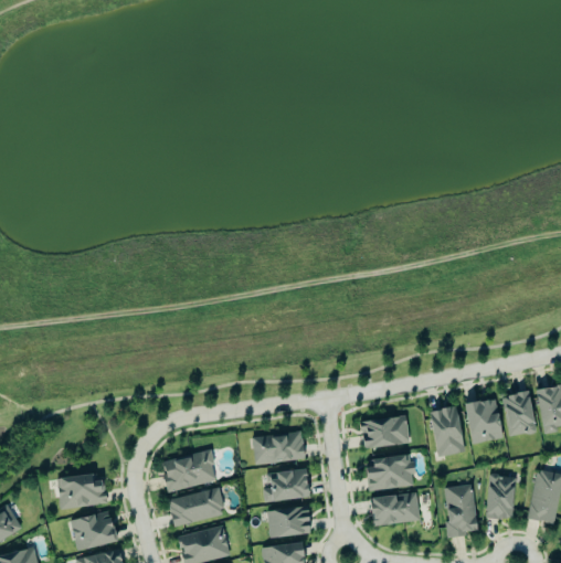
[(560,384),(538,388),(542,433),(559,432),(558,425),(560,425),(560,384)]
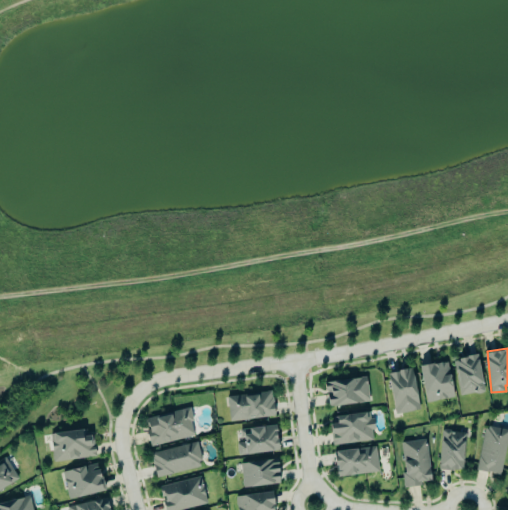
[(461,394),(485,391),(481,354),(456,357),(461,394)]
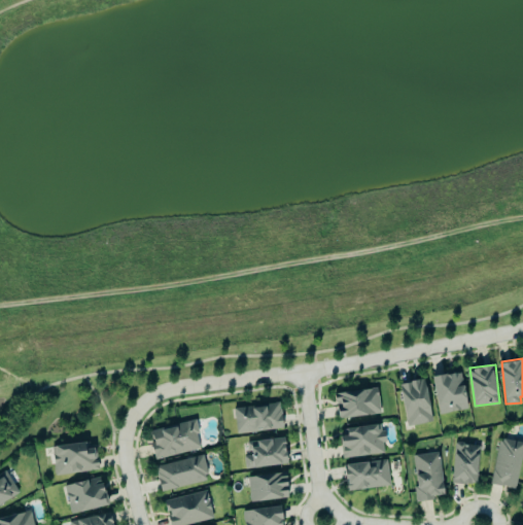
[(471,407),(461,371),(432,377),(442,414),(471,407)]
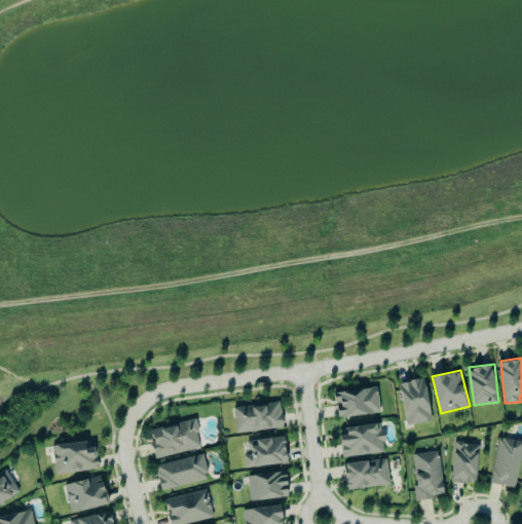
[(433,421),(427,378),(401,381),(406,424),(433,421)]
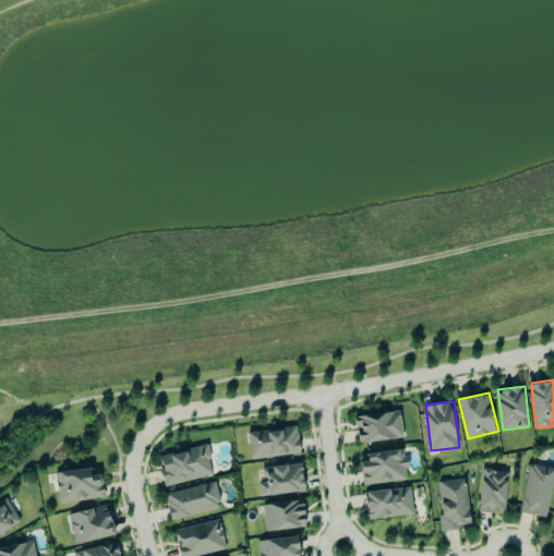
[(406,437),(401,409),(357,415),(360,443),(406,437)]
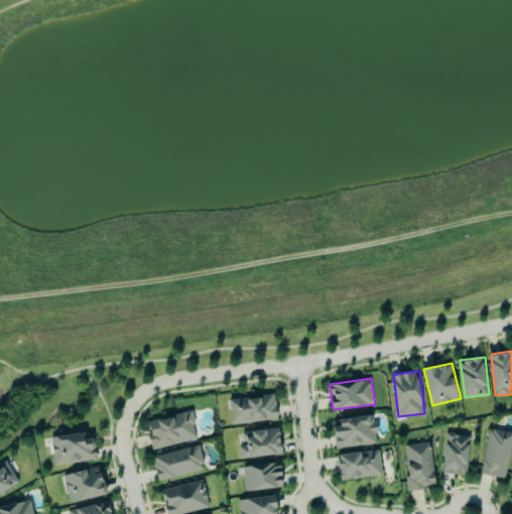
[(278,419),(276,394),(231,399),(234,424),(278,419)]
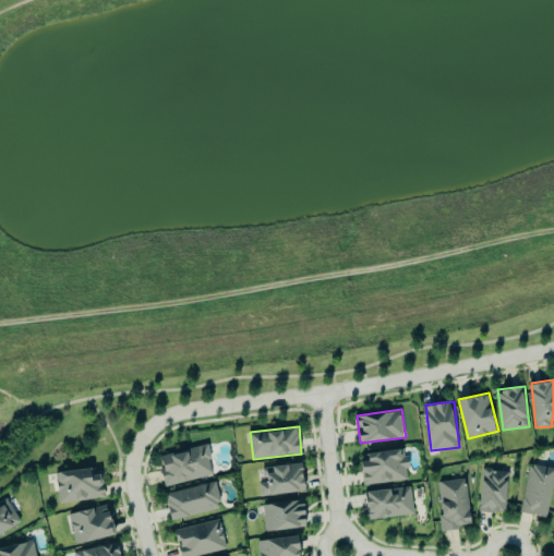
[(166,485),(215,475),(208,445),(159,455),(166,485)]
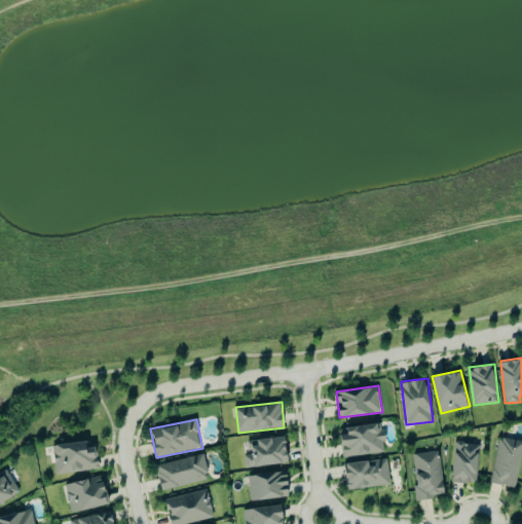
[(343,456),(386,452),(383,422),(345,426),(346,434),(341,435),(343,456)]
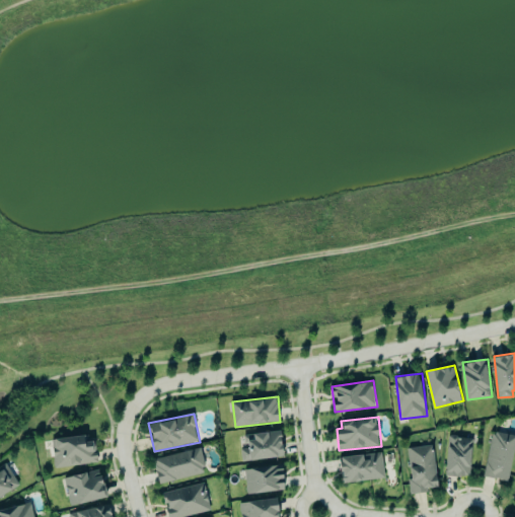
[(283,457),(282,431),(243,433),(245,459),(283,457)]
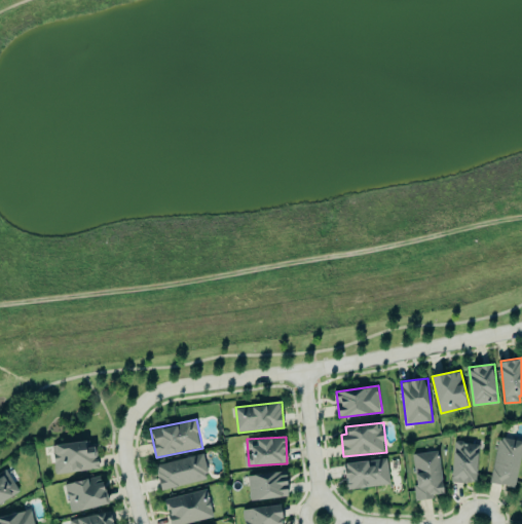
[(521,440),(500,437),(491,482),(517,487),(521,464),(521,440)]
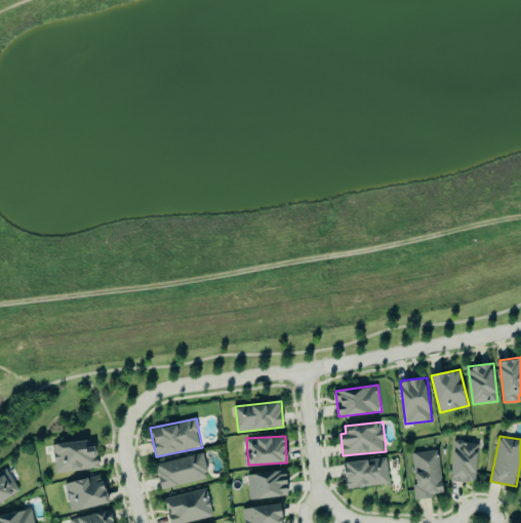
[(97,468),(93,439),(53,444),(56,473),(97,468)]
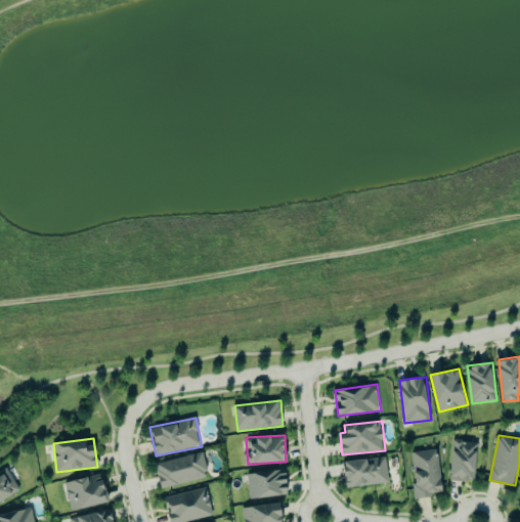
[(475,481),(477,441),(453,440),(451,480),(475,481)]
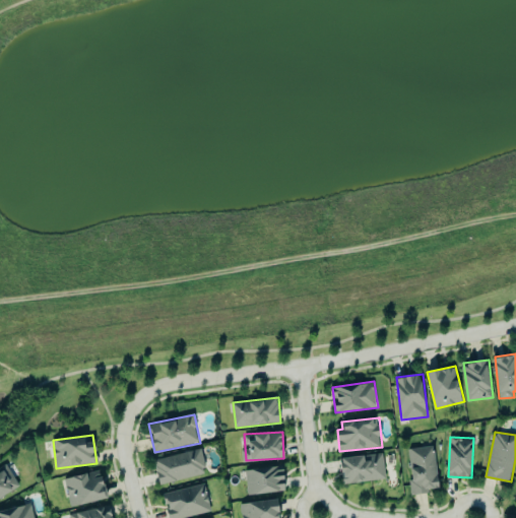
[(410,447),(412,494),(431,493),(431,489),(439,488),(437,446),(410,447)]
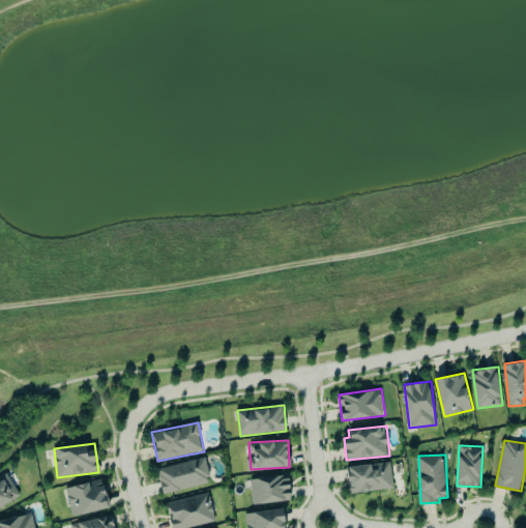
[(157,468),(164,493),(212,482),(206,457),(157,468)]
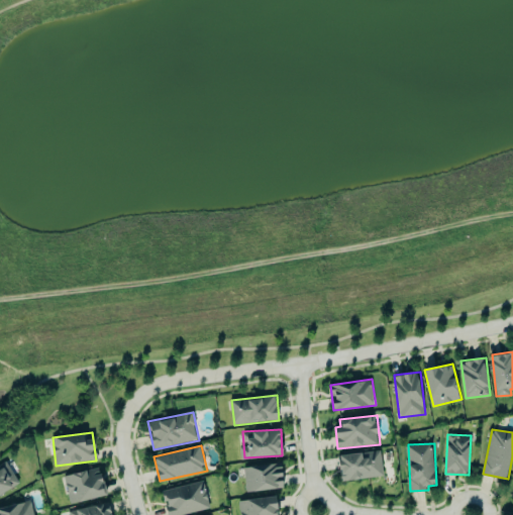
[(341,481),(385,476),(383,450),(339,454),(341,481)]
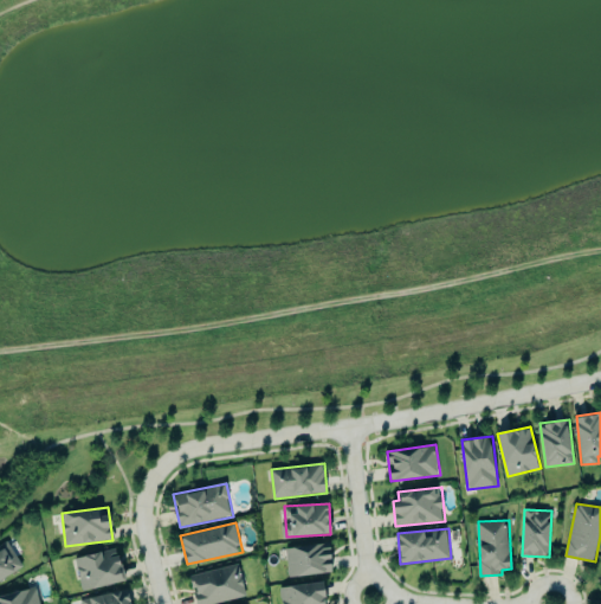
[(0,580),(24,570),(11,543),(0,547),(0,580)]
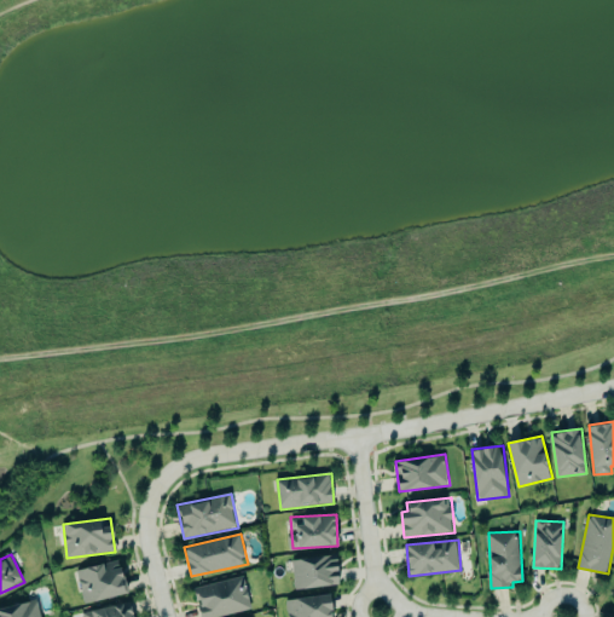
[(341,584),(339,554),(293,559),(296,588),(341,584)]
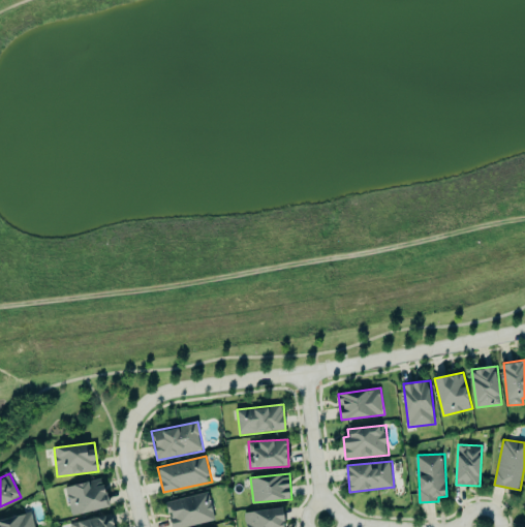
[(110,506),(101,477),(65,488),(73,516),(110,506)]
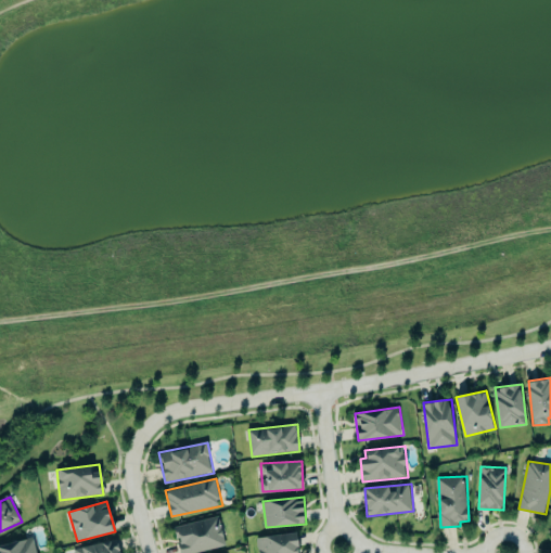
[(181,552),(195,552),(227,545),(220,515),(175,526),(181,552)]
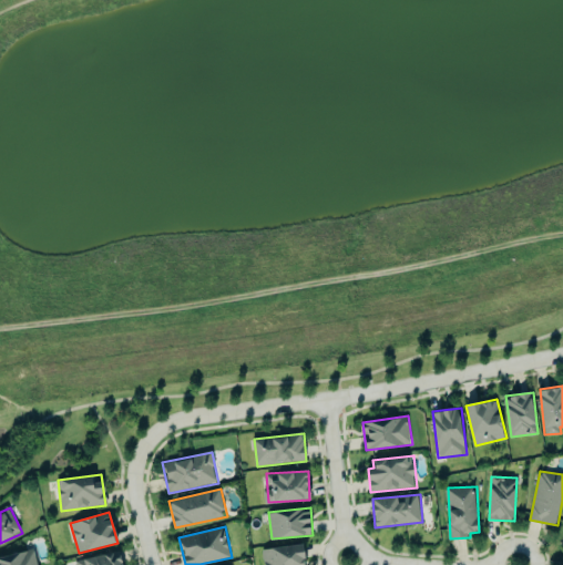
[(265,564),(305,564),(304,544),(265,547),(265,564)]
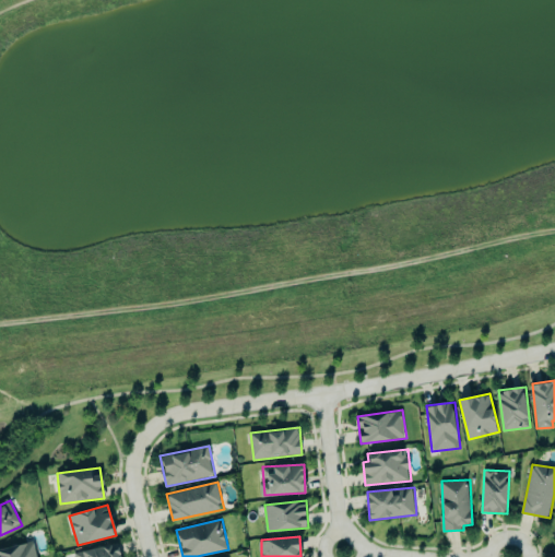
[(0,548),(0,556),(37,556),(35,542),(0,548)]
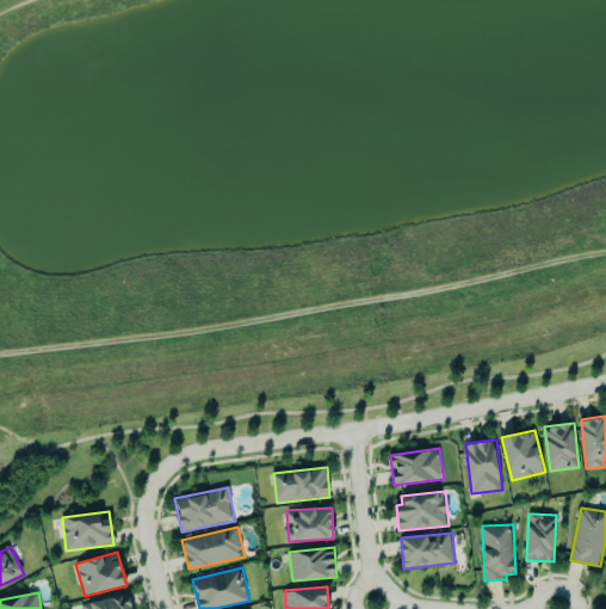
[(133,608),(129,592),(82,604),(84,608),(133,608)]
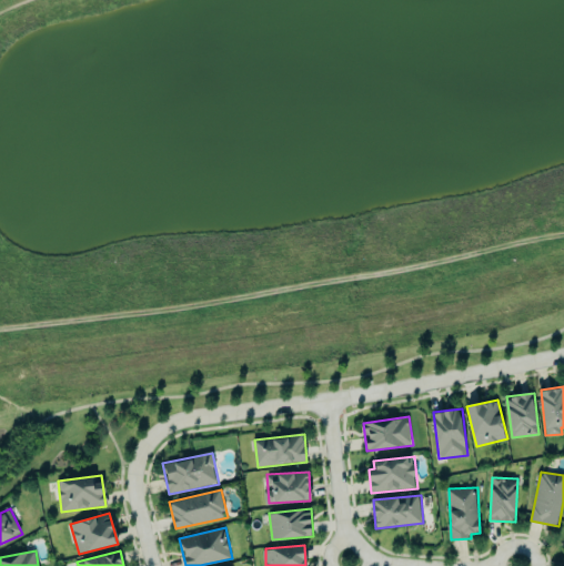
All buildings are outlined.
